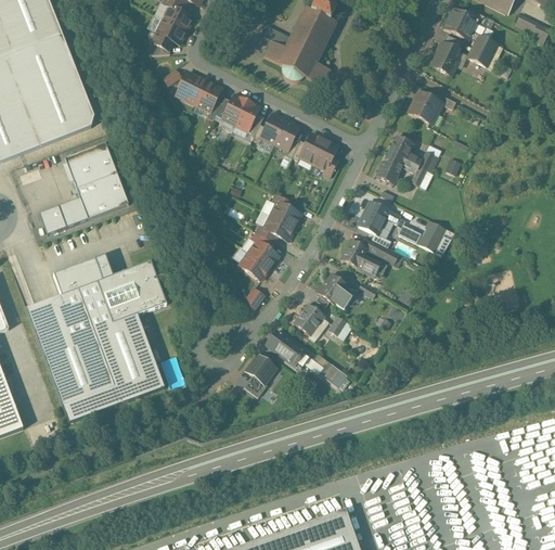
[(0,0),(0,56),(62,33),(49,0),(0,0)]
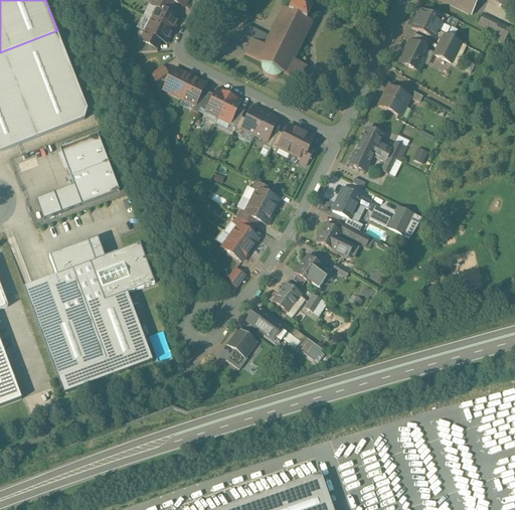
[(157,3),(168,8),(171,3),(165,0),(151,0),(151,1),(157,4),(157,3)]
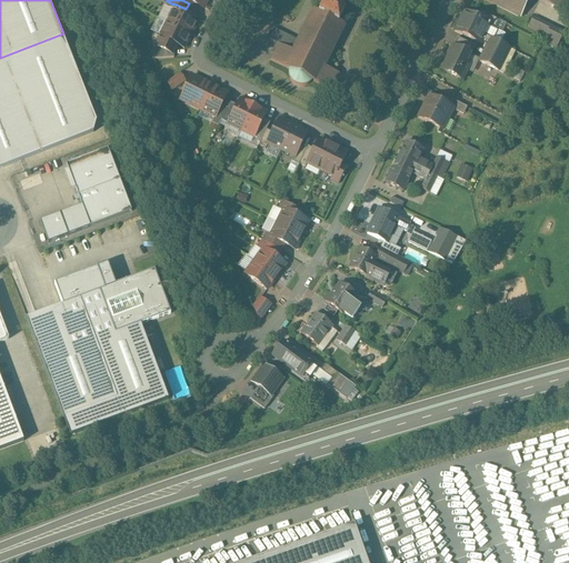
[(270,36),(278,40),(270,56),(289,64),(289,67),(289,69),(289,71),(290,74),(291,77),(293,79),(297,81),(300,81),(305,81),(308,80),(310,78),(312,77),(331,86),(339,69),(325,62),(343,22),(346,22),(346,21),(339,18),(345,7),(331,0),(322,0),(319,8),(312,4),(311,6),(313,7),(299,37),(276,24),(270,36)]
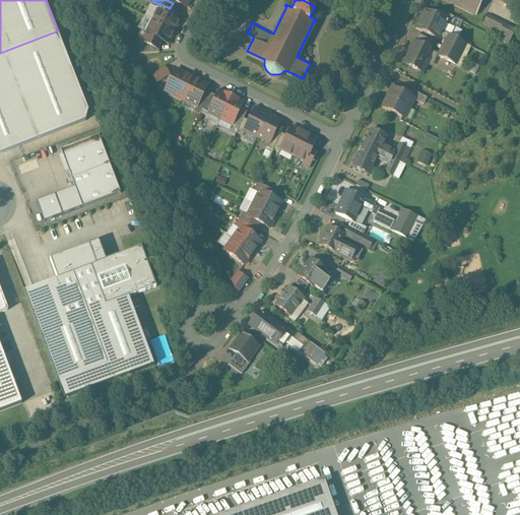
[(453,0),(475,11),(481,0),(453,0)]
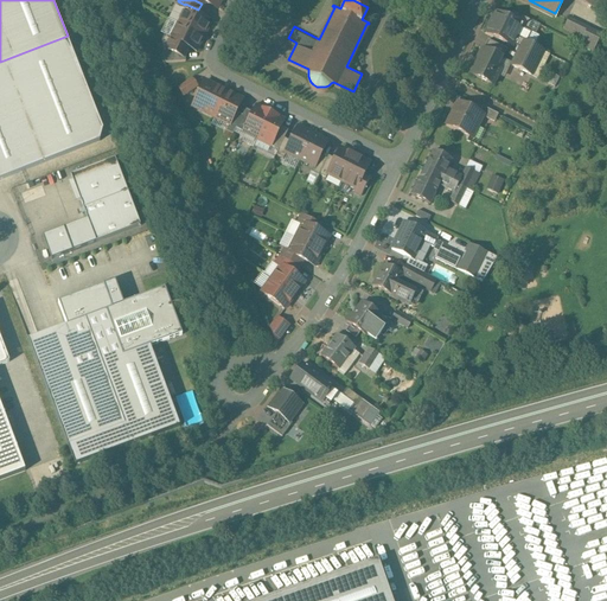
[(178,18),(203,31),(205,25),(206,25),(211,17),(198,10),(185,4),(185,5),(178,18)]
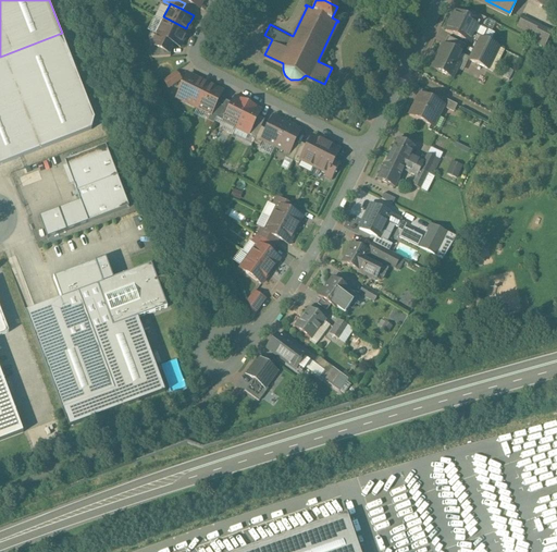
[(479,17),(455,7),(446,25),(469,37),(471,33),(478,20),(479,17)]
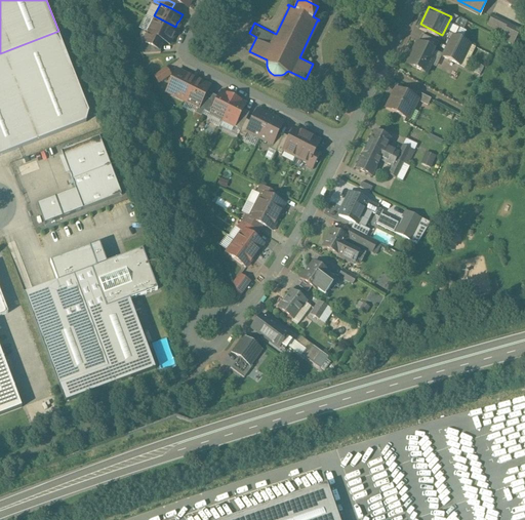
[(503,29),(508,21),(491,12),(487,21),(503,29)]
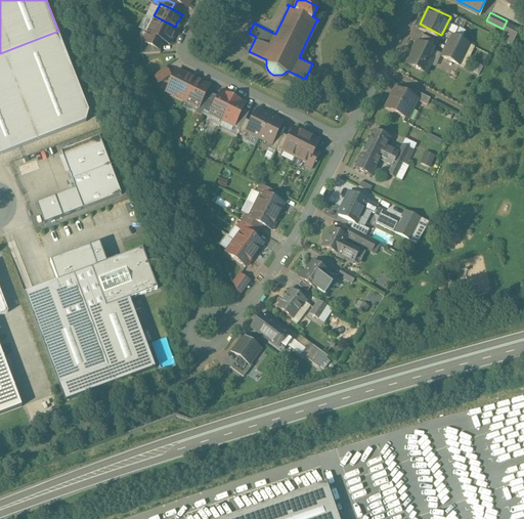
[(454,33),(461,36),(466,27),(463,25),(466,17),(459,13),(455,22),(459,24),(454,33)]
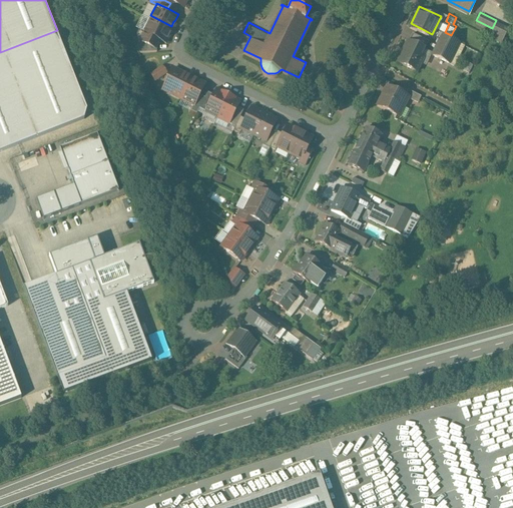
[(155,34),(159,36),(165,39),(169,31),(168,31),(171,26),(150,15),(144,28),(155,33),(155,34)]
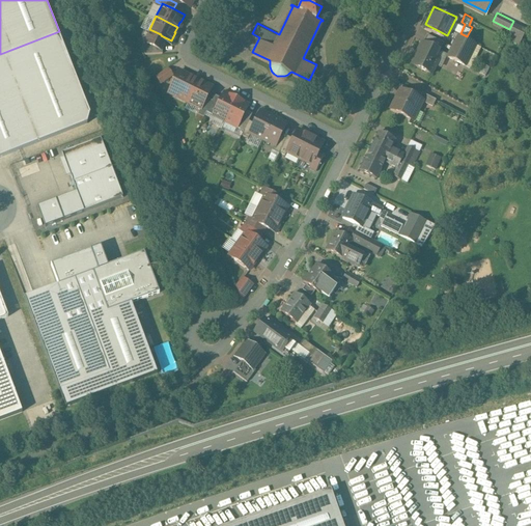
[(465,24),(462,22),(455,19),(449,31),(456,34),(457,31),(460,33),(465,24)]
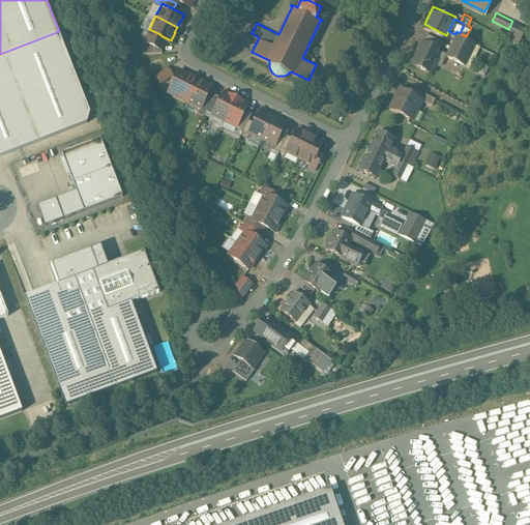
[(525,27),(512,21),(508,29),(506,34),(518,40),(525,27)]
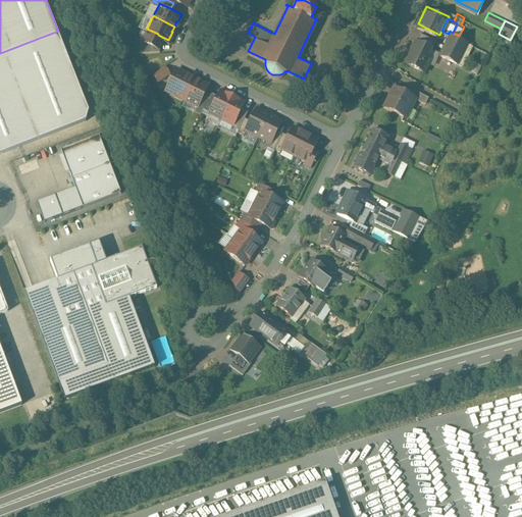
[(157,46),(159,42),(155,40),(158,35),(158,34),(147,29),(142,38),(157,46)]
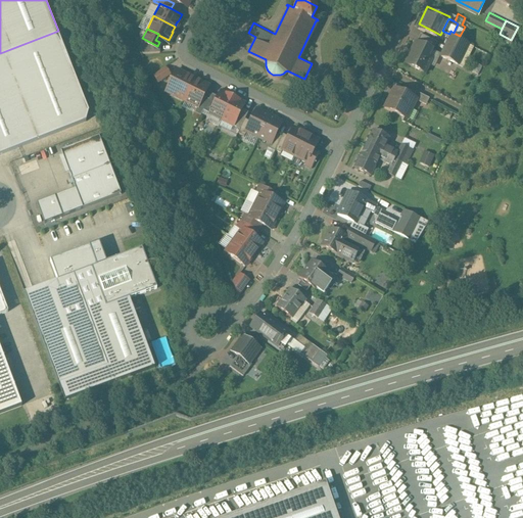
[(0,150),(86,116),(89,107),(58,31),(0,53),(0,150)]
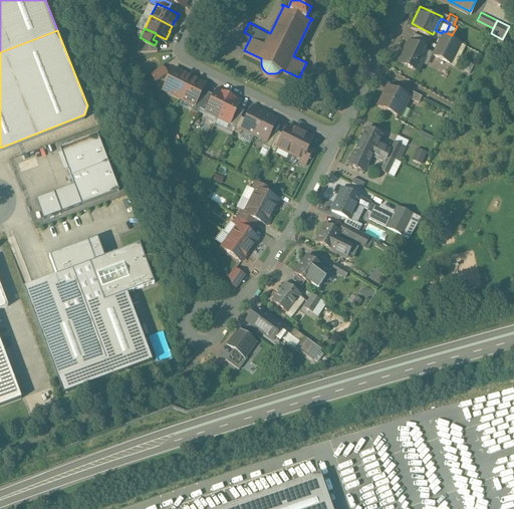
[(446,32),(443,30),(442,33),(433,50),(450,58),(460,39),(452,35),(446,32)]
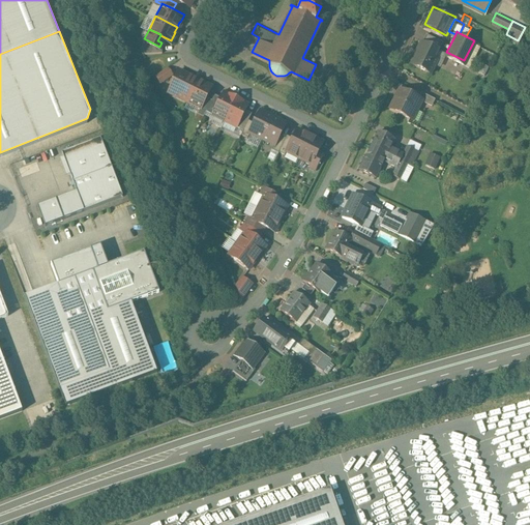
[(163,49),(162,42),(159,47),(144,38),(142,42),(145,51),(163,49)]
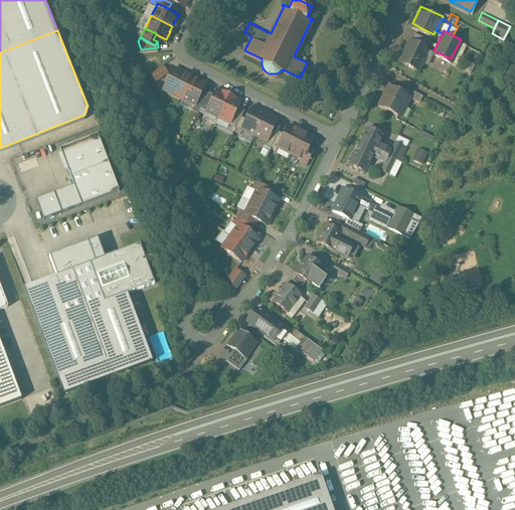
[(425,45),(408,37),(404,45),(405,46),(399,58),(418,67),(424,55),(421,54),(425,45)]
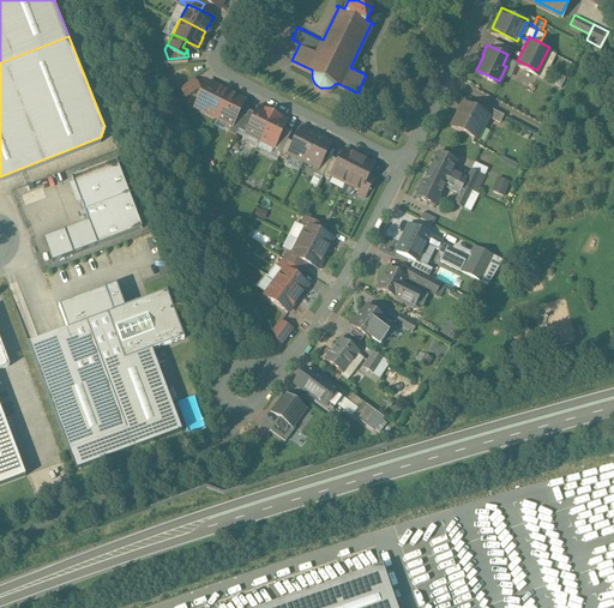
[(194,76),(181,84),(186,91),(199,83),(194,76)]
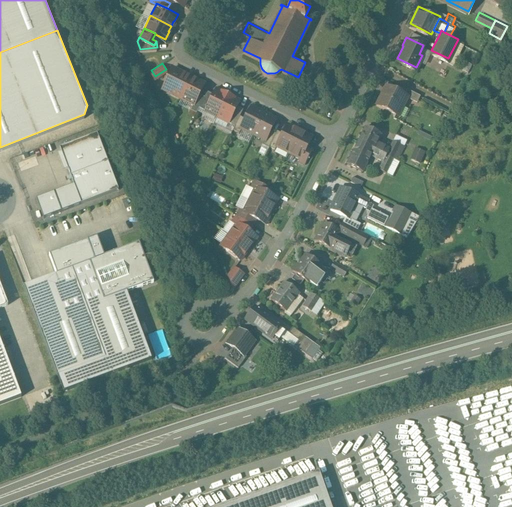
[(187,72),(187,71),(173,64),(165,80),(172,83),(169,89),(181,95),(191,75),(187,72)]
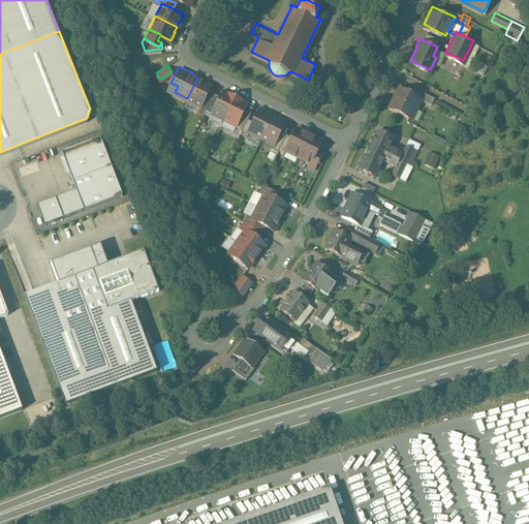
[(200,104),(206,93),(212,83),(204,79),(203,80),(197,78),(187,98),(199,104),(200,104)]
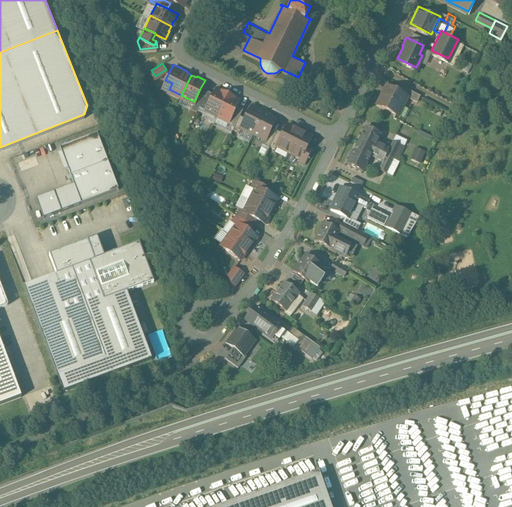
[(172,83),(165,80),(163,85),(169,89),(172,83)]
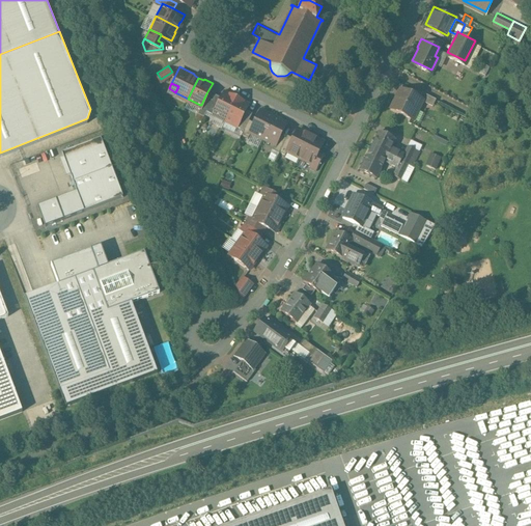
[(415,84),(411,91),(423,97),(422,98),(432,103),(437,95),(415,84)]
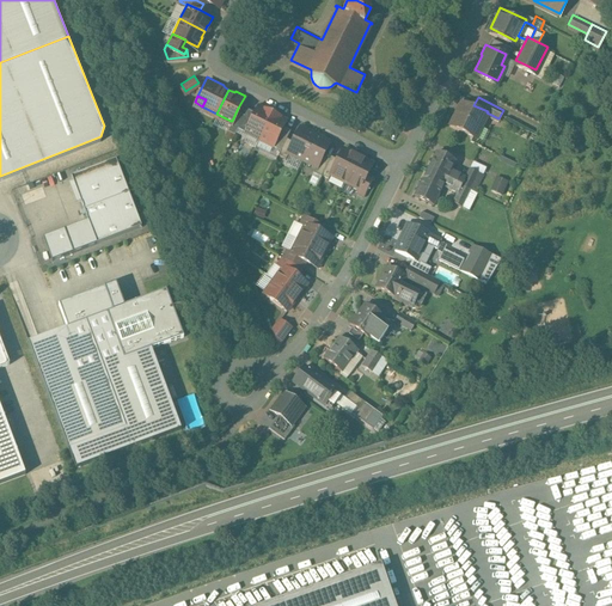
[(473,105),(463,99),(457,111),(454,110),(450,121),(473,133),(478,122),(482,123),(487,112),(488,111),(473,105)]
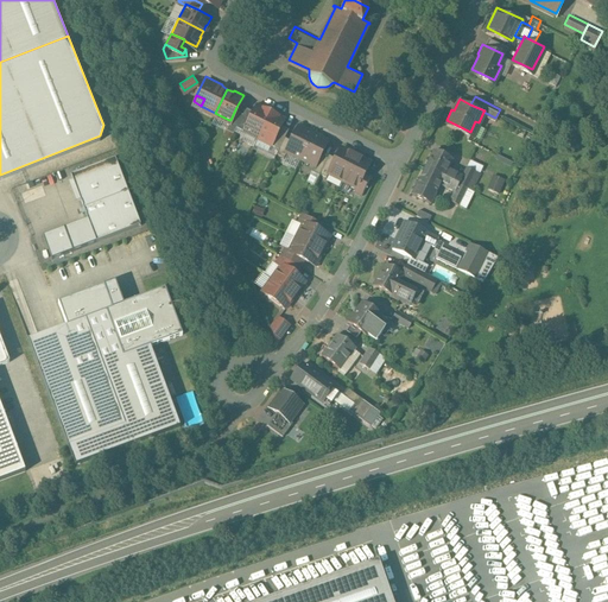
[(244,127),(253,108),(246,105),(242,111),(236,124),(244,127)]
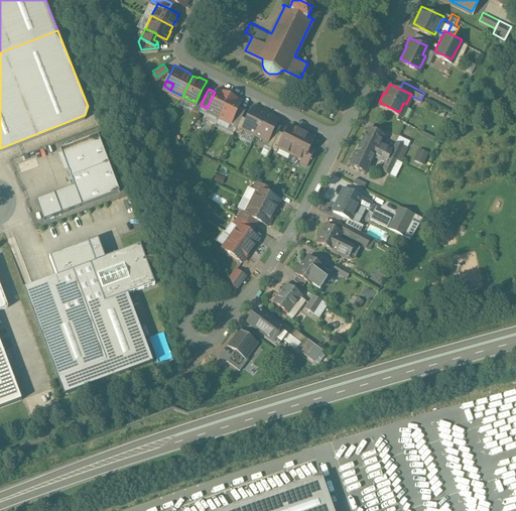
[(219,114),(230,92),(223,89),(222,91),(217,89),(215,92),(207,108),(219,114)]
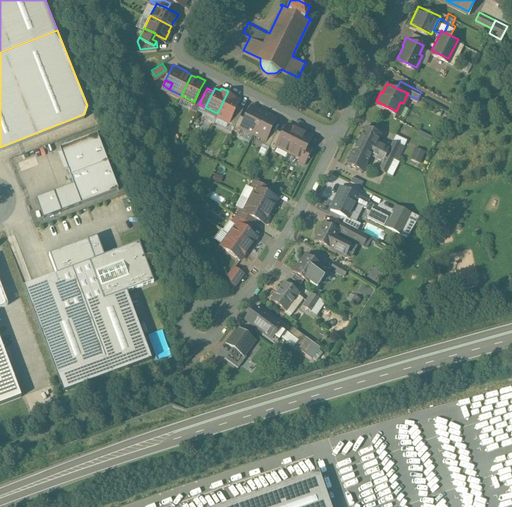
[(199,104),(204,93),(199,90),(194,101),(193,101),(191,106),(197,109),(199,104)]
